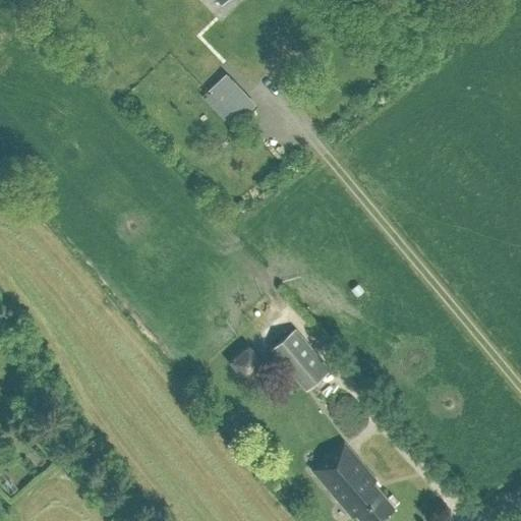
[(213,95),(206,102),(221,117),(244,94),(225,72),(208,90),(210,91),(213,95)]
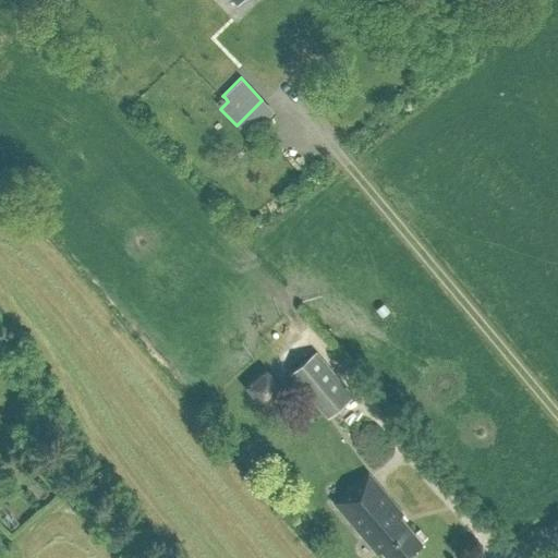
[(293,370),(330,413),(351,395),(315,352),(293,370)]
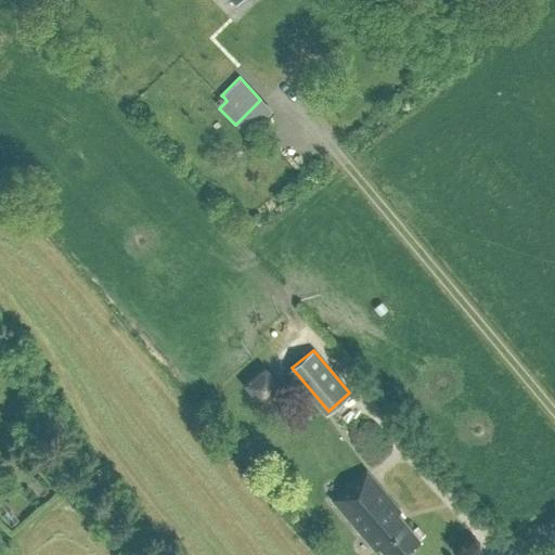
[(241,386),(259,409),(282,390),(263,368),(241,386)]
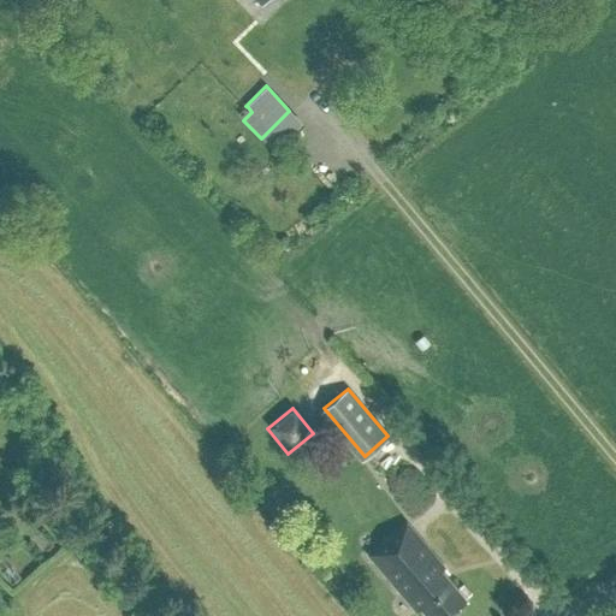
[(428,615),(446,615),(463,602),(436,568),(443,562),(408,521),(369,555),(414,608),(419,604),(428,615)]
